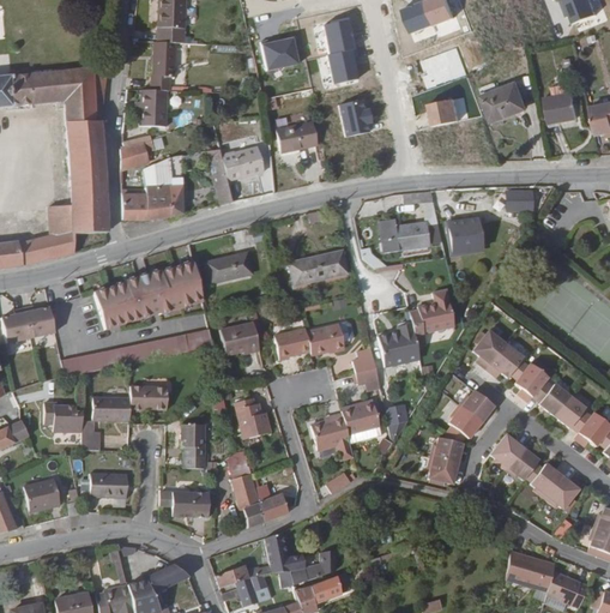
[(156,0),(158,41),(176,41),(185,41),(182,0),(156,0)]
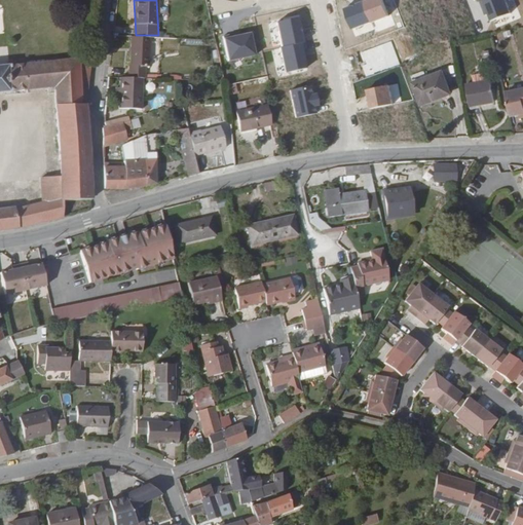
[(440,33),(480,21),(472,0),(382,0),(403,63),(445,49),(440,33)]
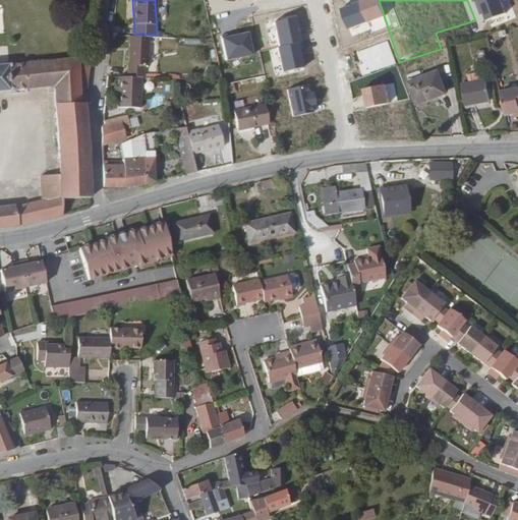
[(134,35),(131,35),(131,63),(130,63),(129,75),(141,75),(146,75),(147,64),(150,64),(150,35),(134,35)]
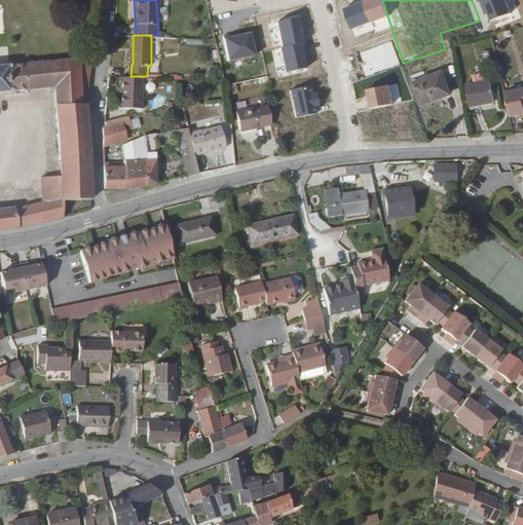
[(0,90),(57,85),(58,176),(40,177),(43,200),(22,205),(14,203),(0,205),(0,218),(1,220),(4,227),(17,225),(90,208),(88,102),(94,55),(61,59),(61,54),(52,55),(52,59),(0,64),(0,90)]
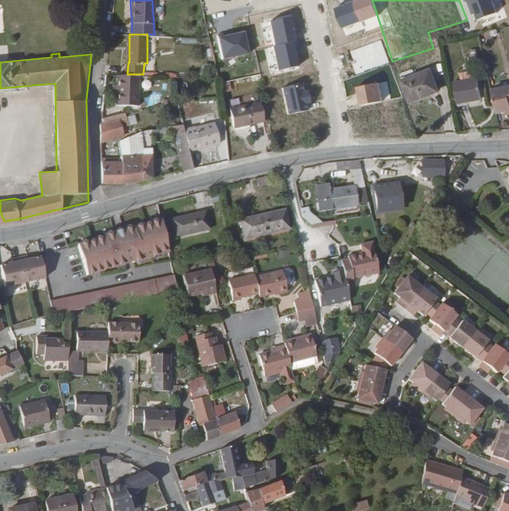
[(127,74),(118,74),(118,104),(138,104),(139,74),(127,74)]
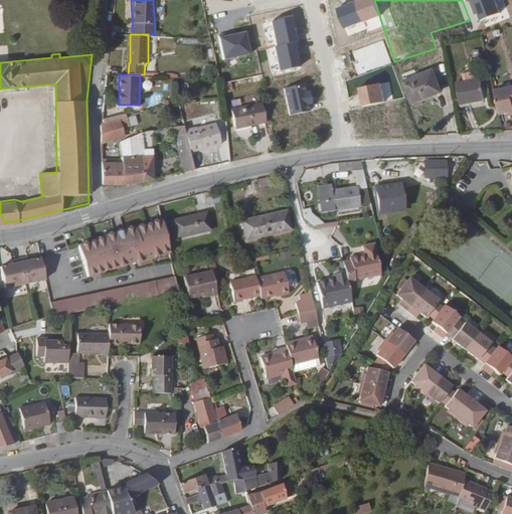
[(440,75),(411,86),(418,106),(447,96),(440,75)]
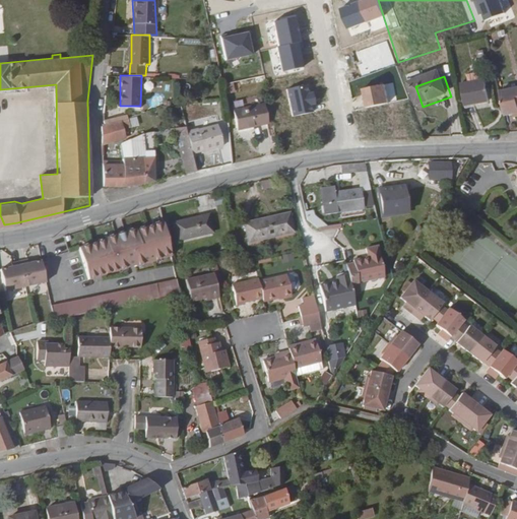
[(486,84),(463,88),(466,109),(490,105),(486,84)]
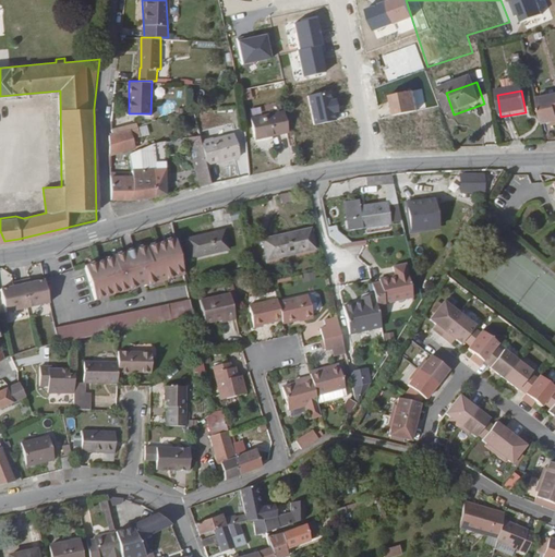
[(554,95),(537,98),(542,125),(553,123),(554,123),(554,95)]
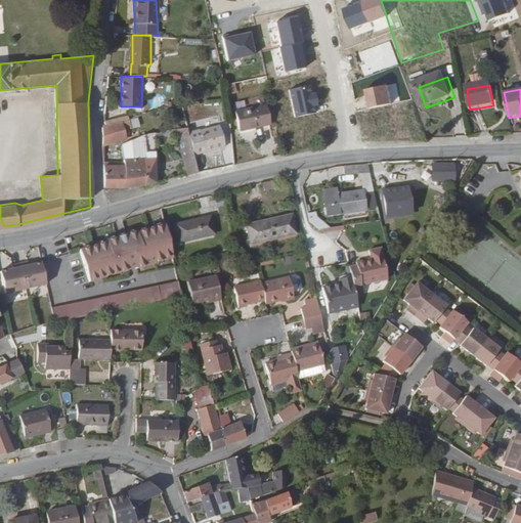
[(264,102),(235,110),(240,128),(269,121),(264,102)]
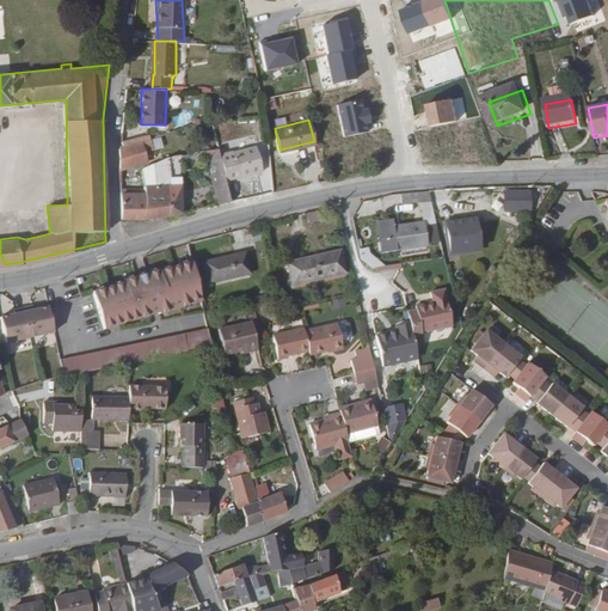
[(146,160),(143,150),(148,148),(151,147),(149,139),(146,140),(121,146),(122,165),(146,160)]
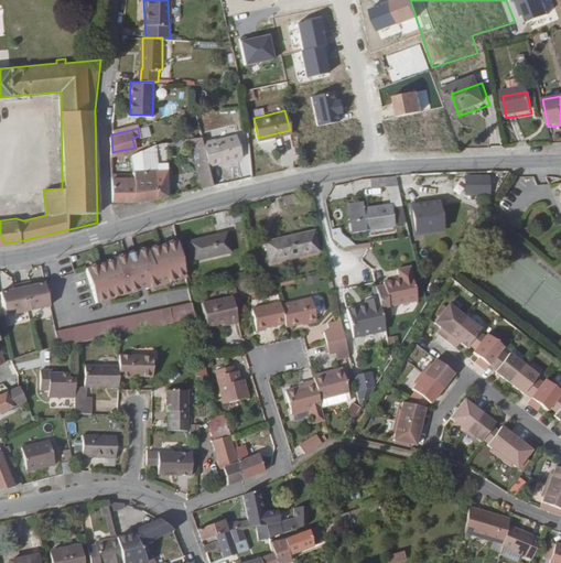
[(241,154),(235,131),(202,141),(203,148),(206,159),(207,160),(218,157),(219,160),(241,154)]
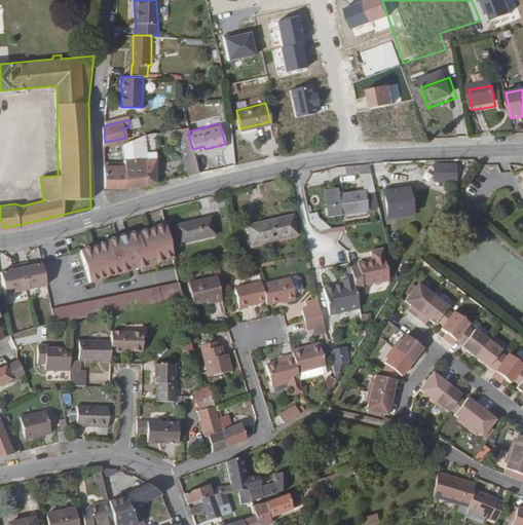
[(188,132),(187,127),(176,128),(180,140),(189,138),(188,132)]
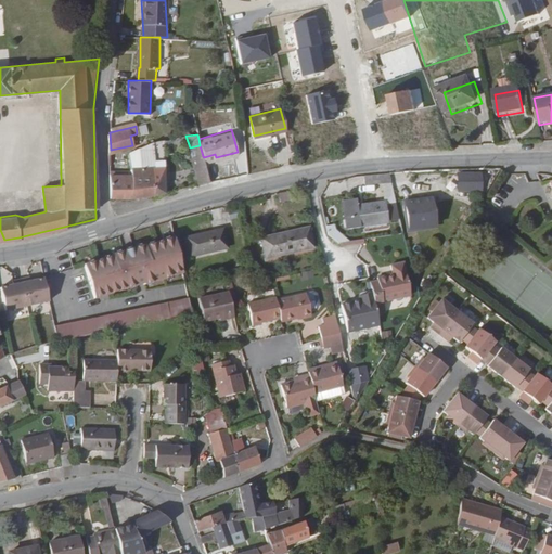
[(165,191),(163,137),(159,137),(159,141),(153,141),(131,152),(131,156),(154,156),(154,167),(131,167),(131,170),(132,196),(148,195),(164,191),(165,191)]
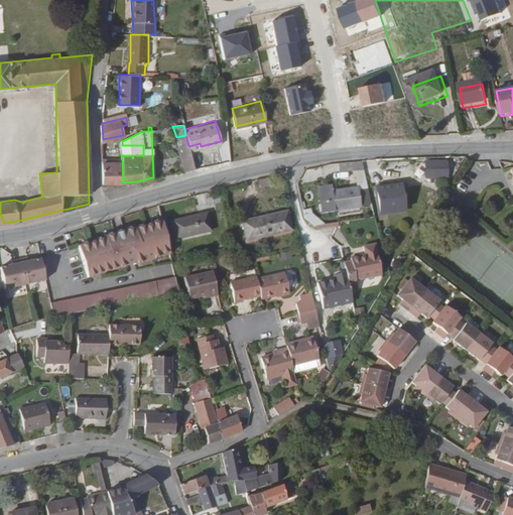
[(143,155),(143,145),(122,145),(122,155),(143,155)]
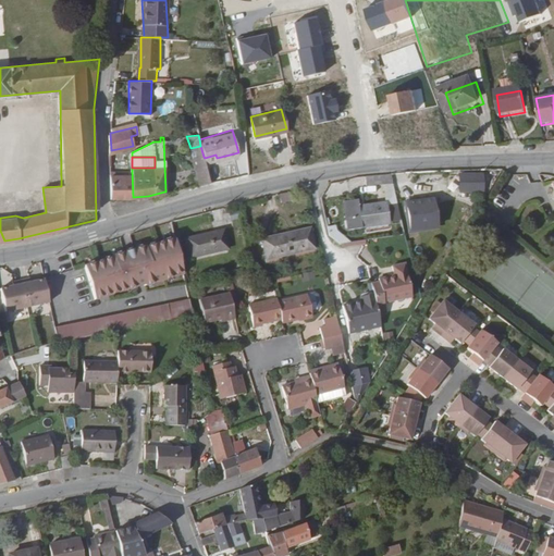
[(205,158),(204,157),(194,160),(199,184),(211,182),(205,158)]
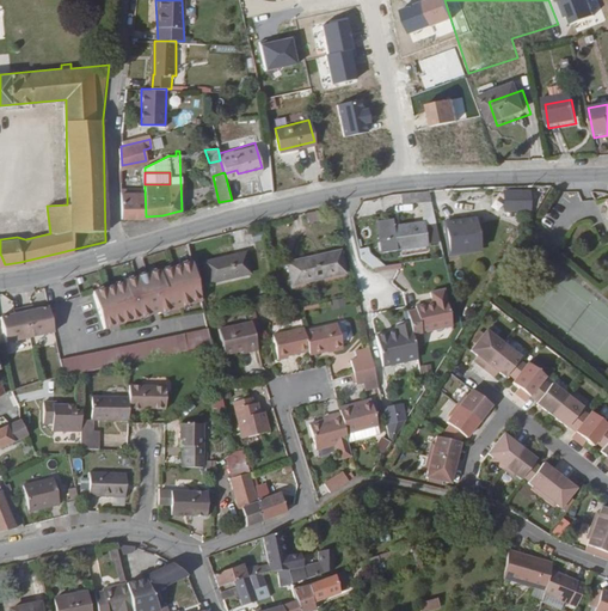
[(146,217),(145,188),(122,188),(123,215),(146,217)]
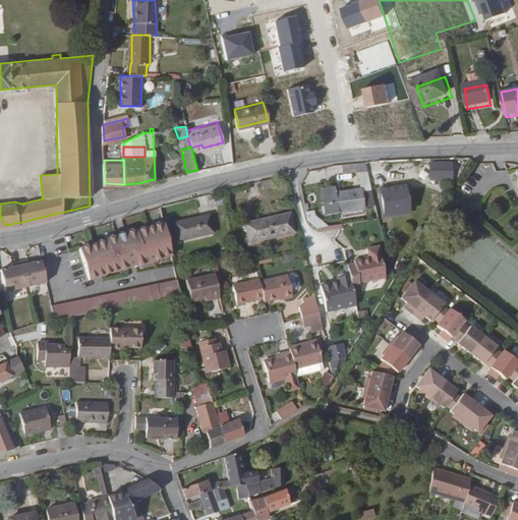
[(453,178),(452,160),(428,160),(428,179),(453,178)]
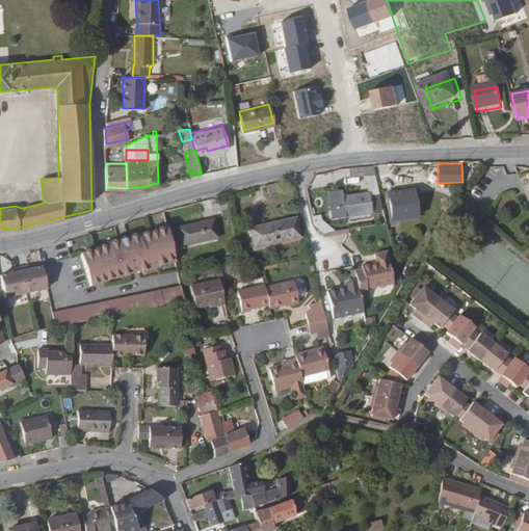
[(364,166),(346,168),(347,177),(365,175),(364,166)]
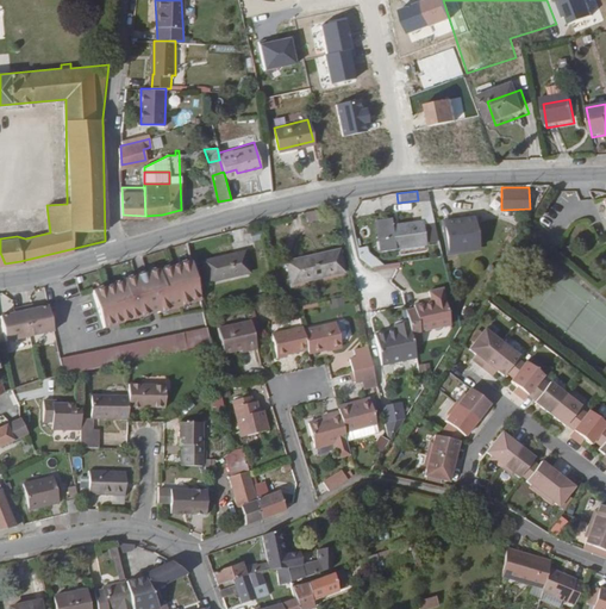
[(322,206),(304,210),(307,222),(324,218),(322,206)]
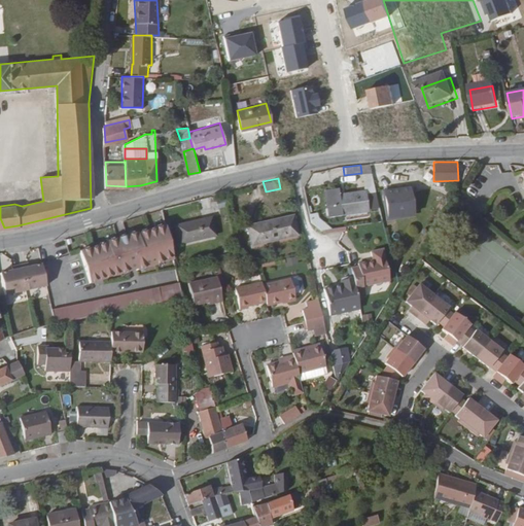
[(415,187),(386,191),(391,216),(418,213),(415,187)]
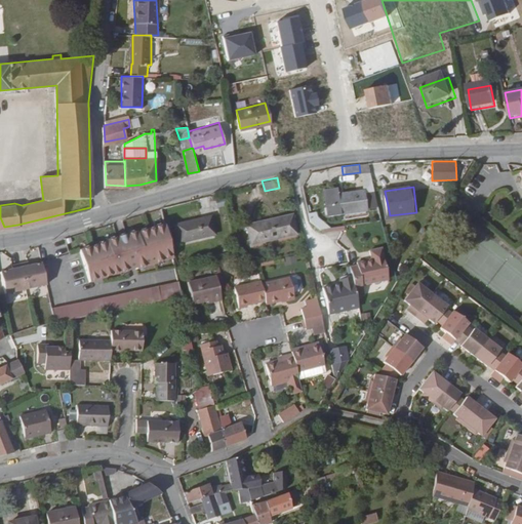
[(363,191),(338,194),(339,209),(352,208),(352,210),(365,208),(363,191)]
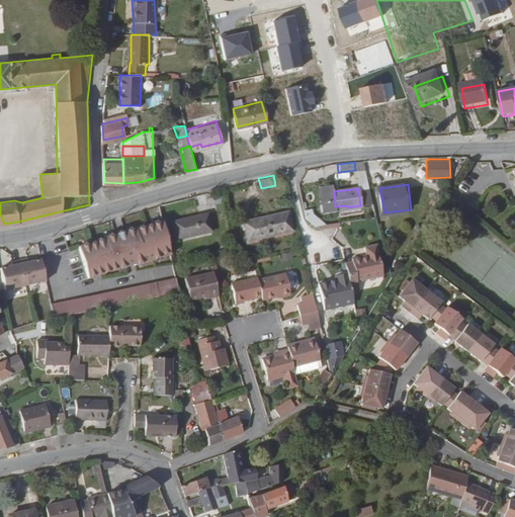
[(287,210),(244,220),(247,235),(256,233),(257,236),(291,229),(287,210)]
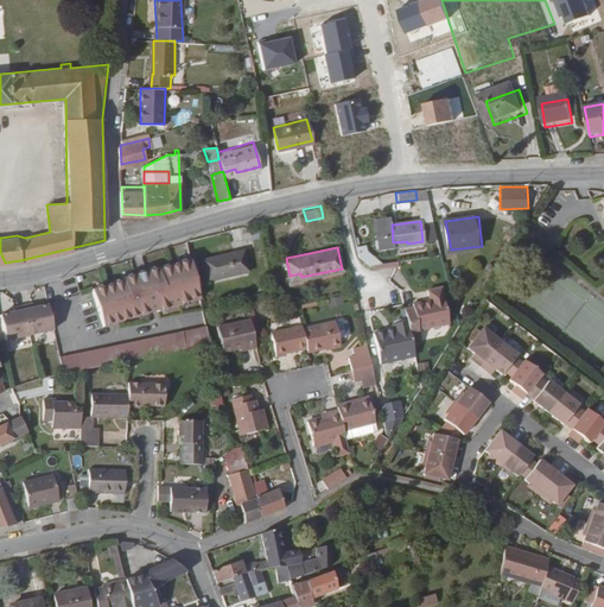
[(245,248),(205,258),(210,280),(239,273),(237,270),(249,266),(245,248)]
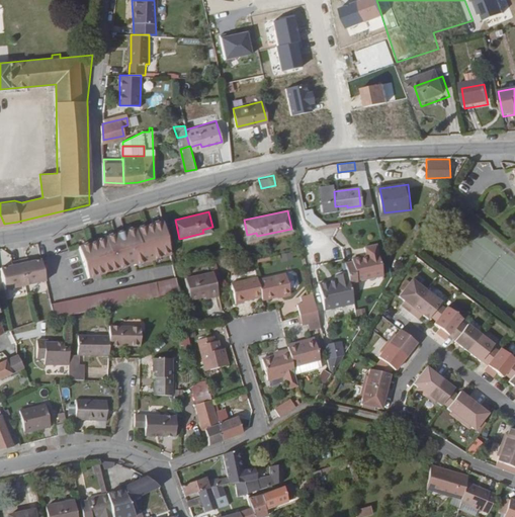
[(171,254),(163,220),(136,226),(136,224),(124,227),(124,226),(122,227),(123,231),(117,232),(116,228),(114,228),(114,229),(104,231),(104,233),(76,239),(84,271),(135,260),(135,262),(171,254)]
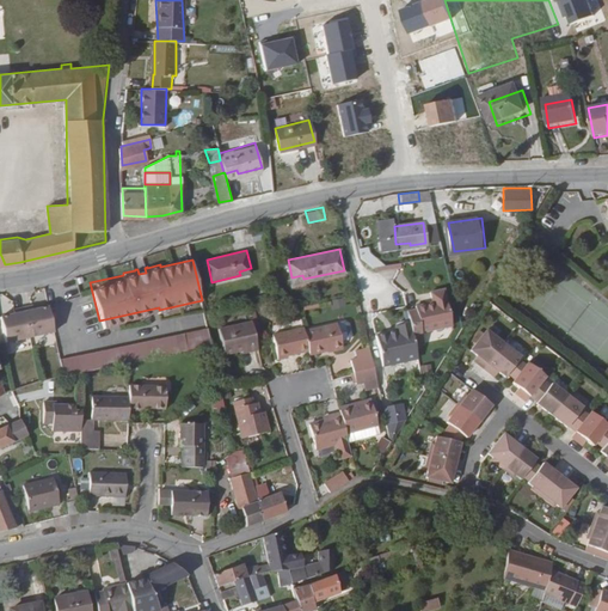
[(410,319),(413,334),(423,331),(422,329),(453,321),(444,285),(430,287),(433,298),(416,303),(416,305),(407,307),(410,319)]
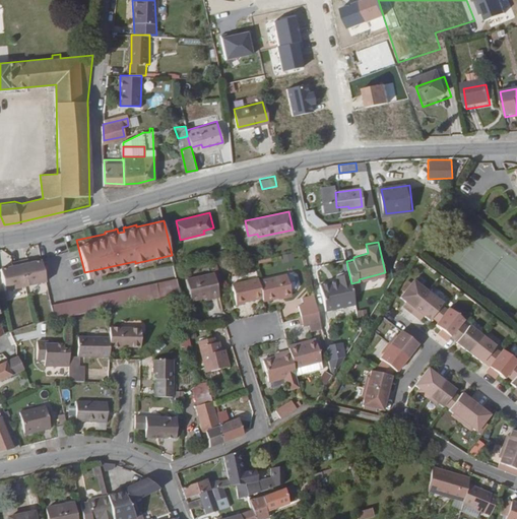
[(284,261),(296,260),(295,253),(283,254),(284,261)]
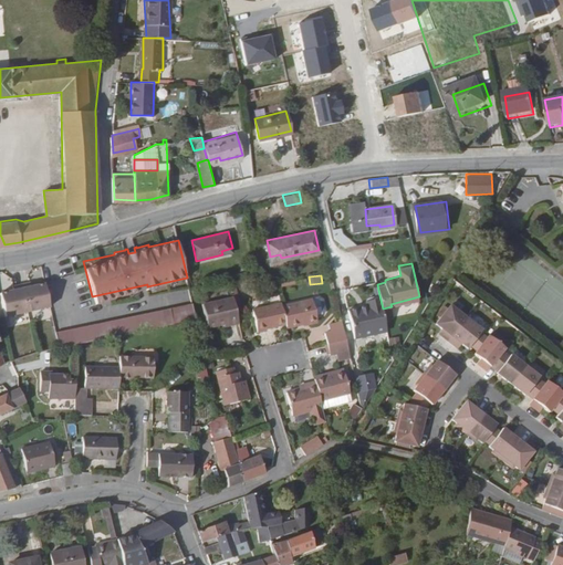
[(48,281),(0,289),(0,304),(2,315),(51,306),(48,281)]
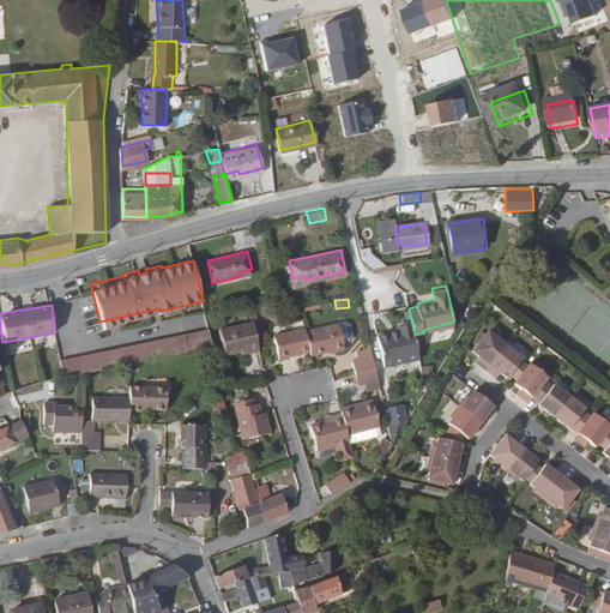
[(386,365),(420,356),(415,335),(411,320),(397,324),(399,331),(391,332),(390,331),(378,334),(386,365)]
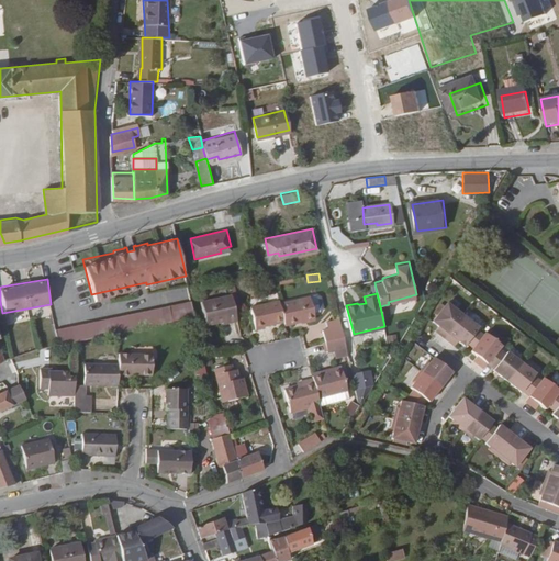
[(311,294),(281,301),(286,320),(287,323),(316,316),(311,294)]
